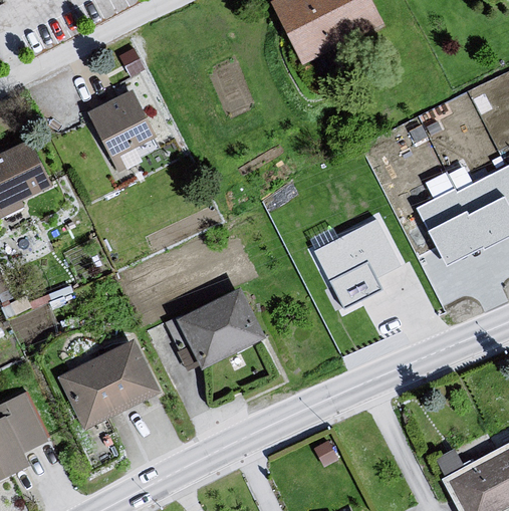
[(275,0),(271,2),(302,65),(385,24),(371,0),(275,0)]
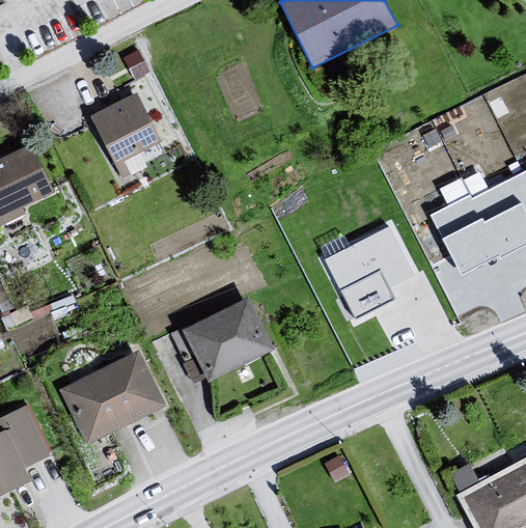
[(138,95),(91,118),(122,177),(165,151),(138,95)]
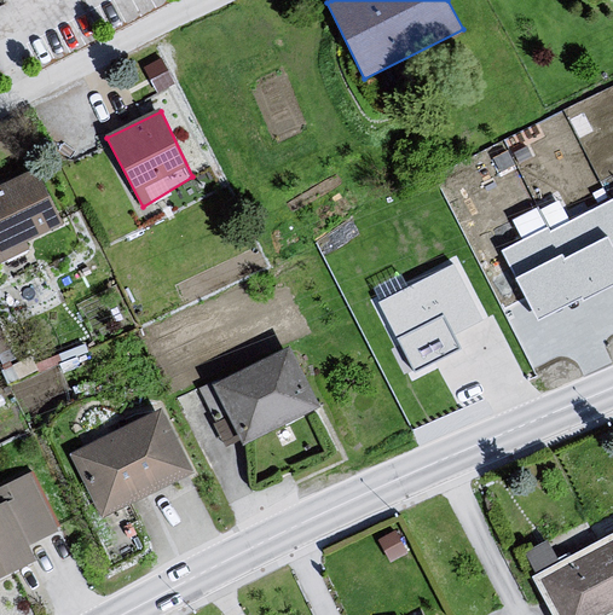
[(39,169),(0,186),(0,253),(5,262),(30,250),(23,241),(64,227),(39,169)]
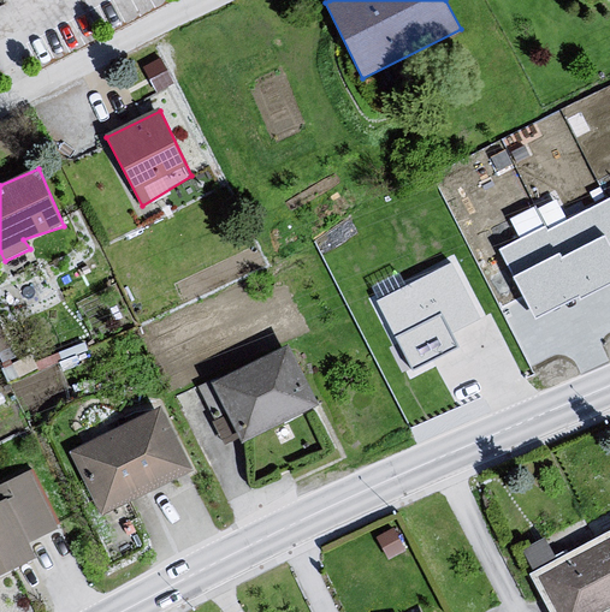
[(609,227),(580,236),(585,255),(609,248),(609,227)]
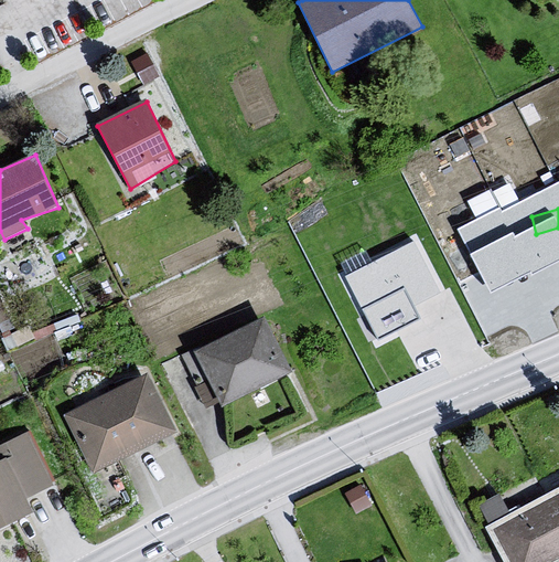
[(344,273),(380,342),(457,300),(422,237),(344,273)]
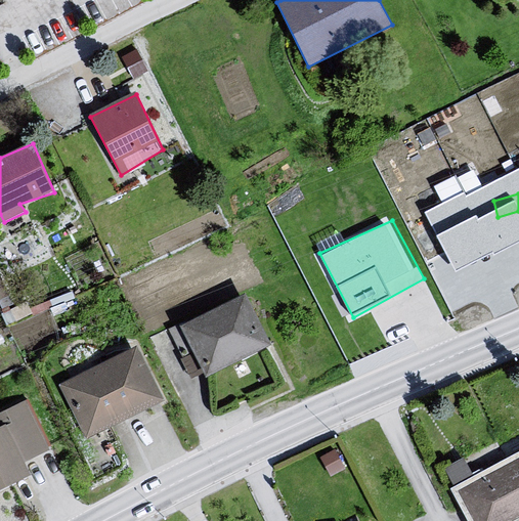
[(247,294),(179,324),(206,378),(268,345),(247,294)]
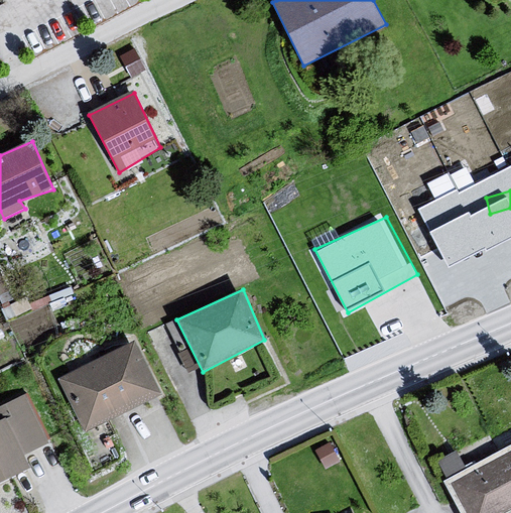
[(133,342),(56,379),(84,428),(159,396),(133,342)]
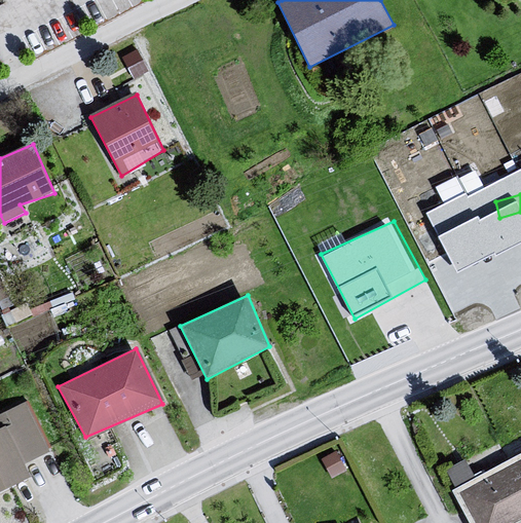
[(0,490),(27,478),(21,464),(53,449),(27,405),(0,415),(0,490)]
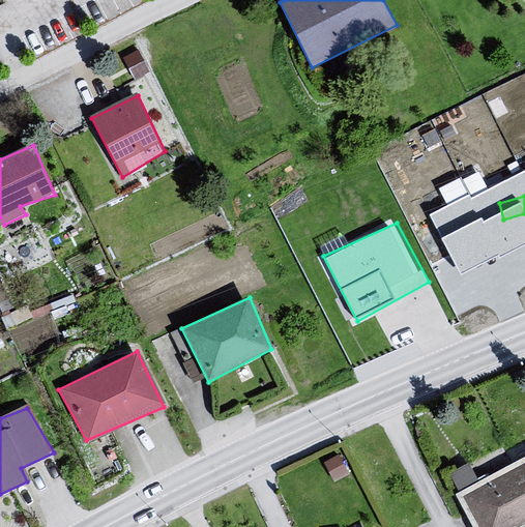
[(524,458),(455,494),(473,526),(517,526),(524,522),(524,458)]
